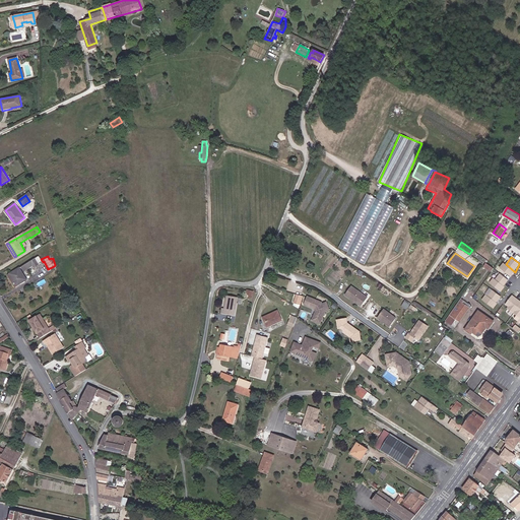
[(34,267),(39,264),(36,258),(21,267),(23,271),(33,265),(34,267)]
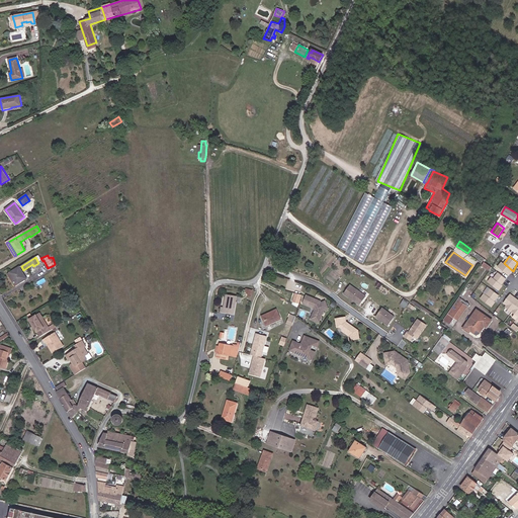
[(502,262),(499,266),(510,275),(513,271),(504,263),(502,262)]
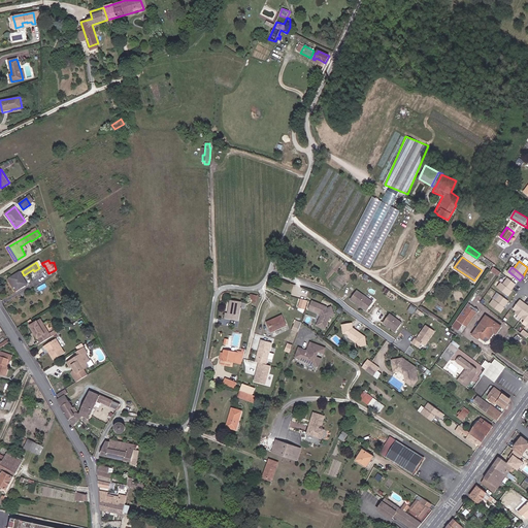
[(20,271),(7,279),(15,291),(27,284),(20,271)]
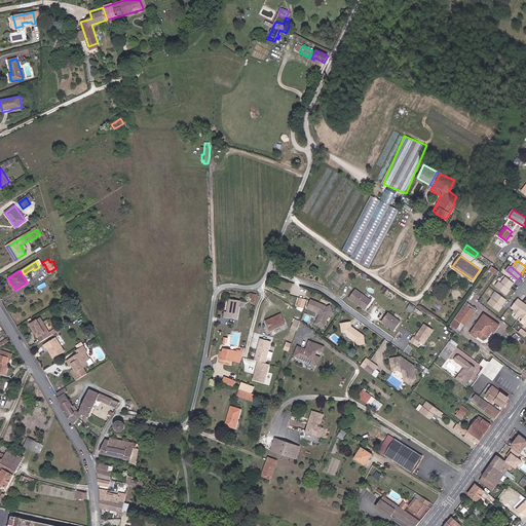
[(515,283),(506,276),(502,282),(511,290),(515,283)]
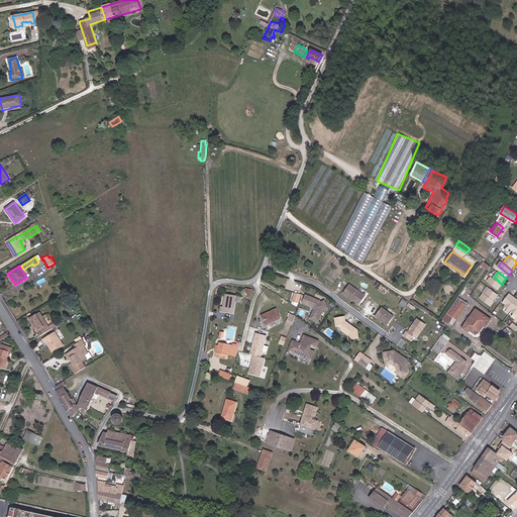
[(502,285),(492,276),(488,282),(499,291),(503,286),(502,285)]
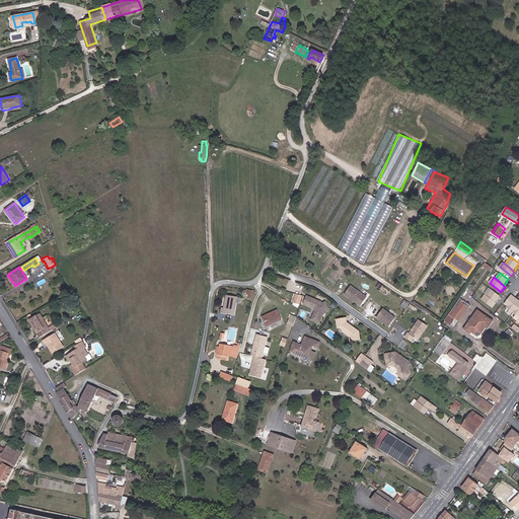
[(367,298),(351,287),(345,296),(361,307),(367,298)]
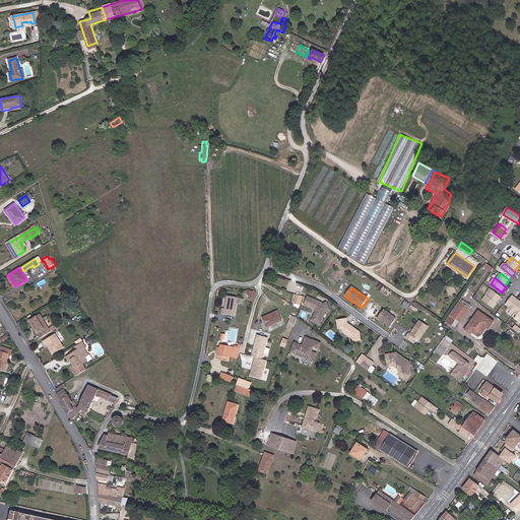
[(493,289),(489,295),(498,302),(503,297),(493,289)]
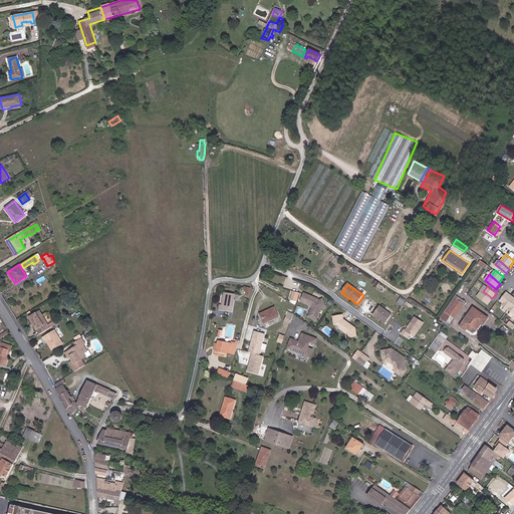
[(481,290),(477,295),(489,306),(493,301),(481,290)]
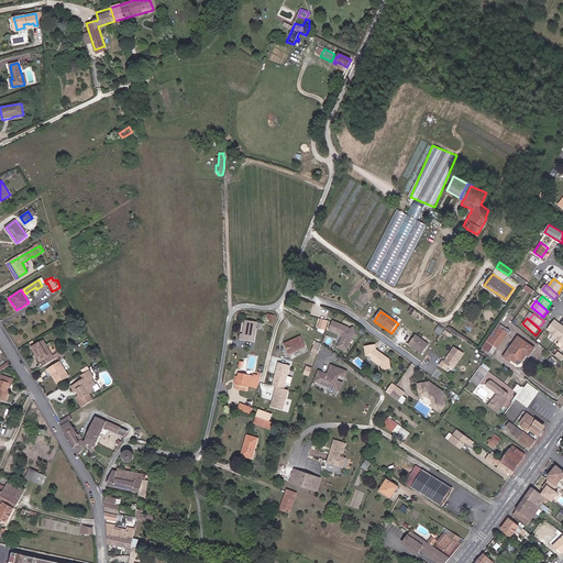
[(562,326),(554,319),(547,330),(562,342),(562,326)]
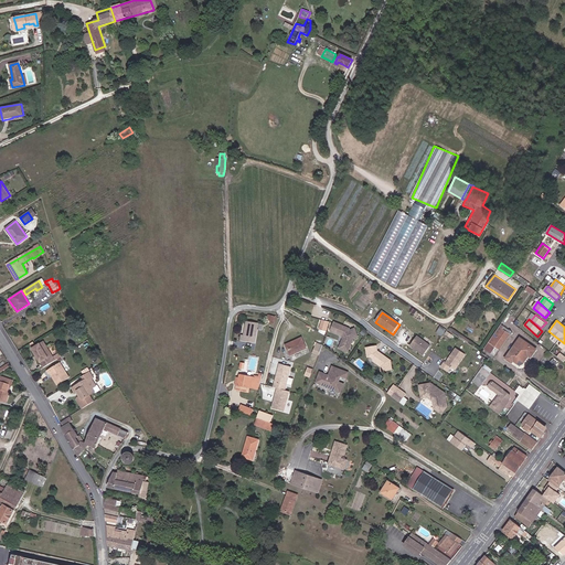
[(259,322),(247,321),(246,329),(247,329),(247,336),(243,334),(242,340),(257,342),(259,322)]
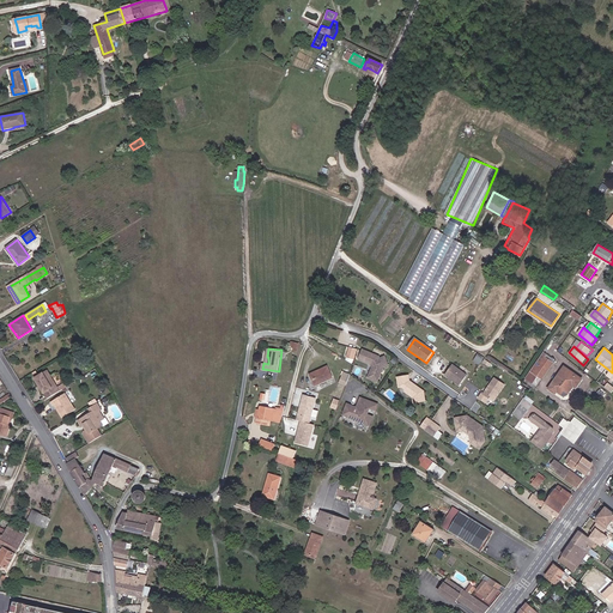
[(371,370),(369,376),(374,378),(372,382),(377,384),(383,370),(388,368),(383,359),(382,359),(378,362),(375,359),(376,358),(362,352),(358,363),(370,368),(371,370)]
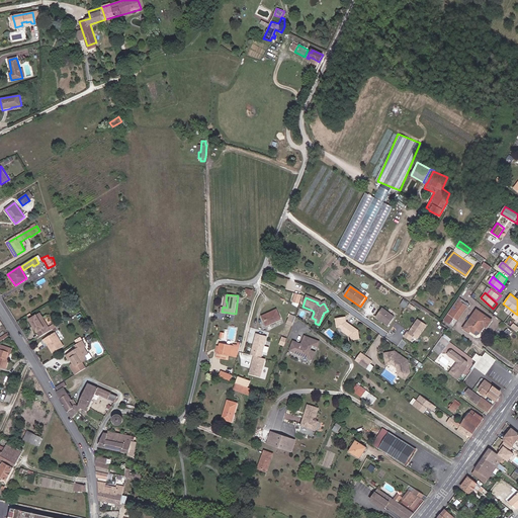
[(454,318),(457,320),(465,309),(467,311),(469,309),(465,305),(464,308),(460,305),(462,303),(461,301),(459,304),(456,301),(448,314),(446,317),(452,322),(454,318)]
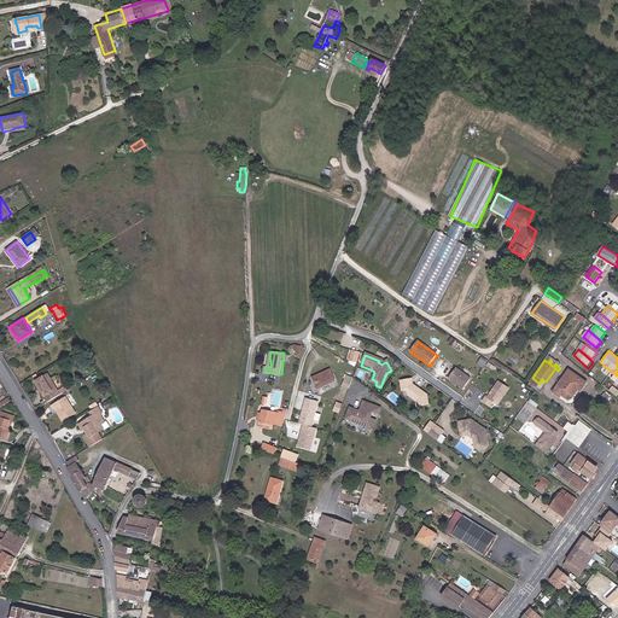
[(337,379),(332,369),(314,377),(318,388),(337,379)]
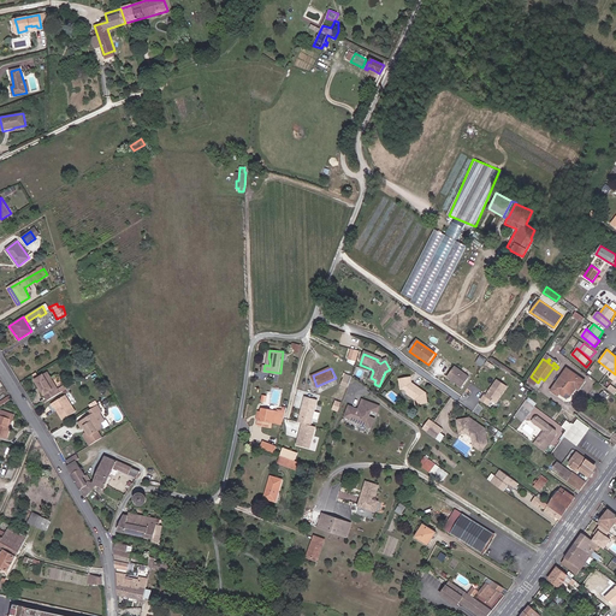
[(469,378),(455,368),(446,379),(462,389),(469,378)]
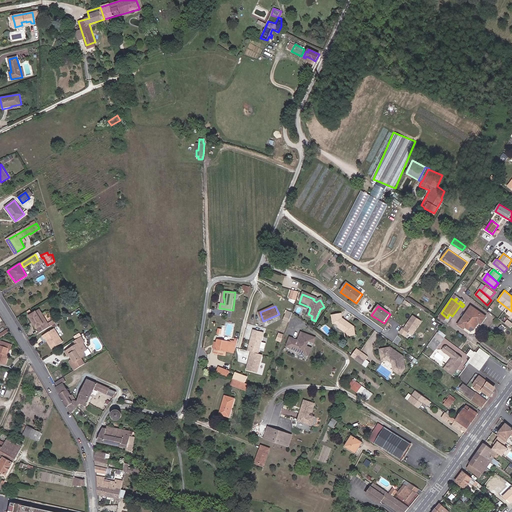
[(467,314),(459,324),(464,328),(465,326),(469,328),(470,329),(471,329),(472,329),(473,329),(474,328),(479,321),(481,323),(485,317),(483,315),(483,314),(481,312),(480,313),(472,307),(468,312),(466,311),(465,313),(467,314)]
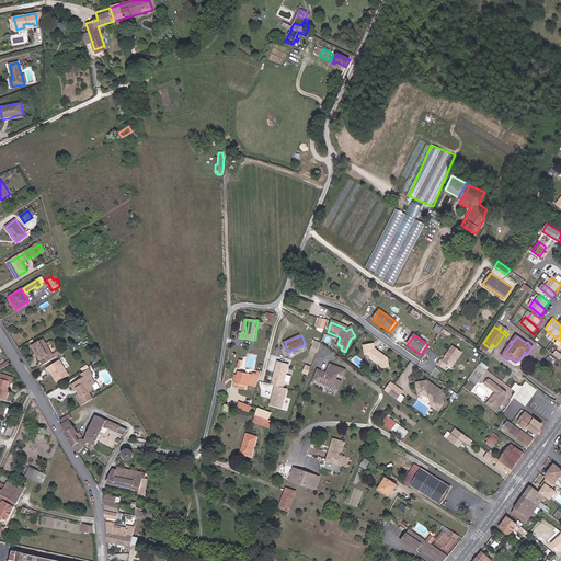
[(42,339),(39,340),(52,359),(59,354),(56,350),(52,353),(42,339)]
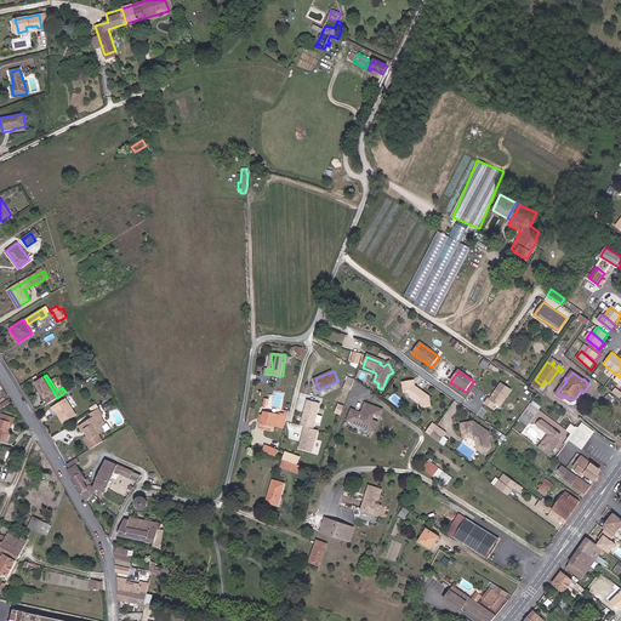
[(57,398),(44,376),(34,382),(47,404),(57,398)]
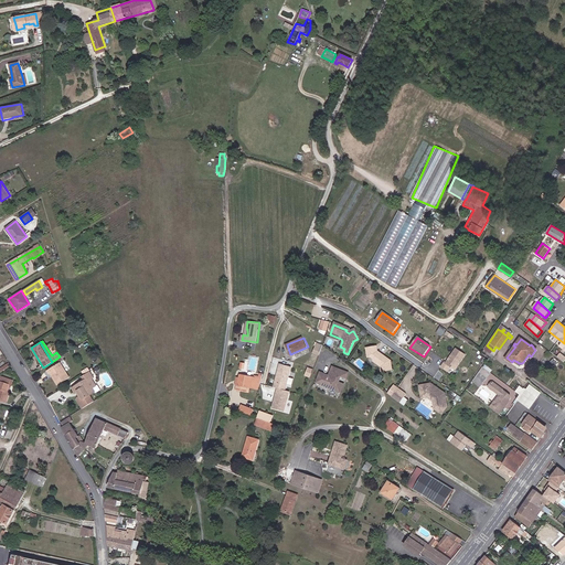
[(377,353),(377,348),(366,350),(368,359),(371,359),(373,360),(373,363),(381,369),(381,373),(392,371),(390,362),(377,353)]
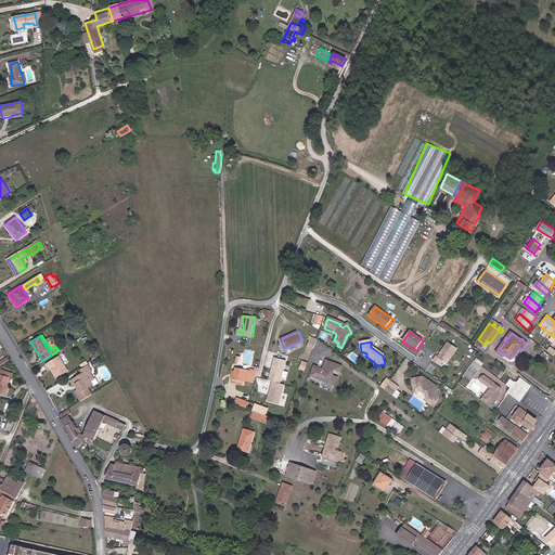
[(447,364),(456,350),(449,344),(438,358),(437,357),(433,362),(439,366),(442,362),(447,364)]
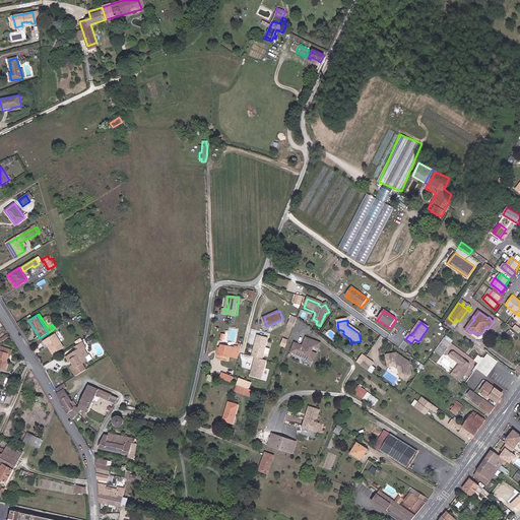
[(222,332),(221,338),(237,340),(238,327),(228,326),(226,333),(222,332)]
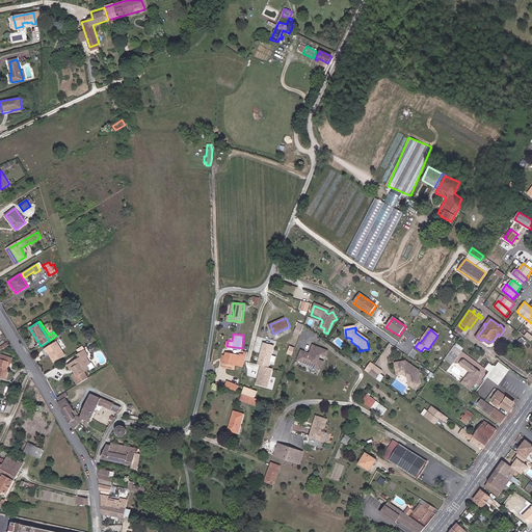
[(49,353),(51,356),(54,362),(64,354),(56,341),(44,349),(46,352),(47,351),(49,353)]
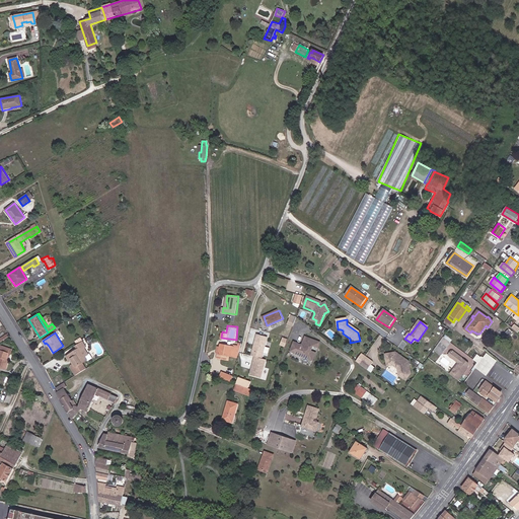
[(269,337),(258,334),(252,355),(256,356),(263,358),(269,337)]
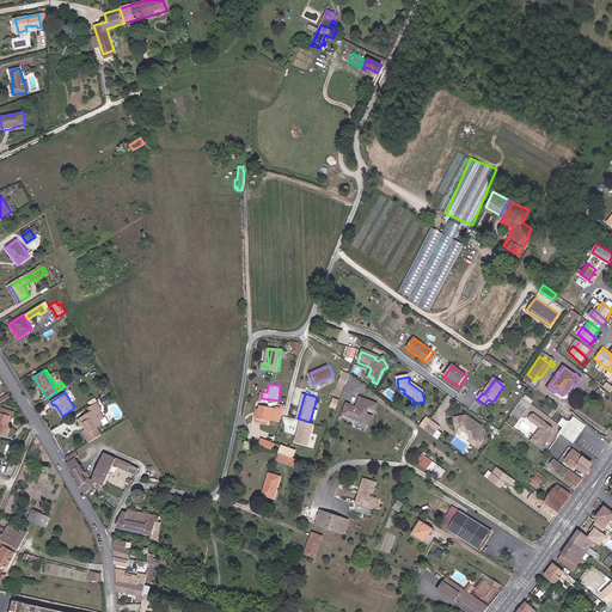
[(379,403),(361,397),(357,407),(348,403),(343,414),(371,424),(379,403)]
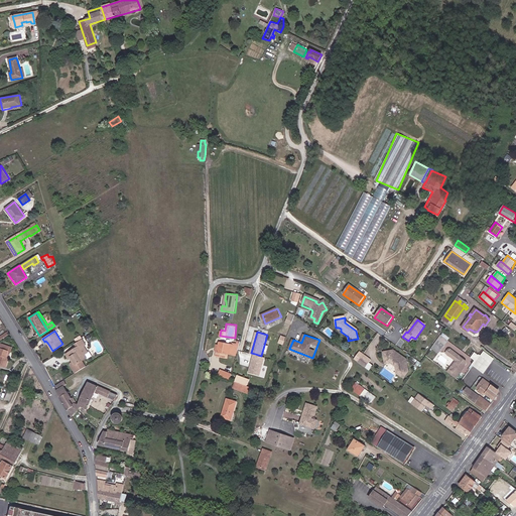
[(70,364),(75,372),(85,365),(82,360),(86,357),(84,354),(87,352),(83,346),(85,345),(82,339),(74,344),(77,347),(66,354),(68,358),(69,358),(71,357),(73,360),(71,361),(70,362),(70,364)]
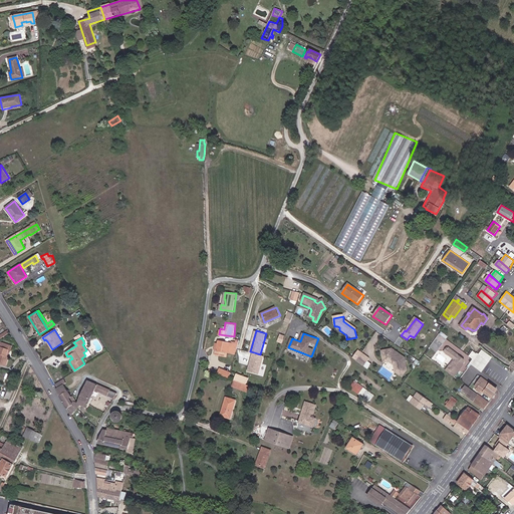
[(434,344),(440,348),(443,343),(438,338),(434,344)]
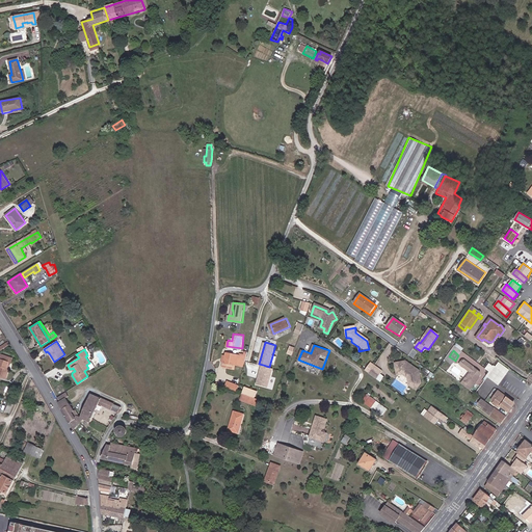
[(228,352),(225,362),(236,365),(238,354),(228,352)]
